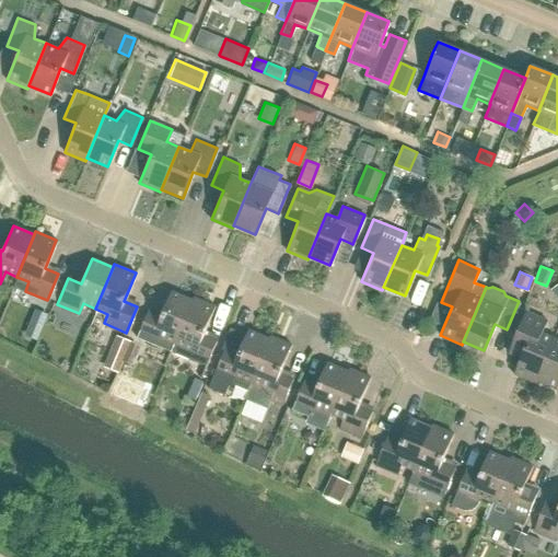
[(147,311),(136,336),(171,350),(192,299),(171,290),(160,316),(147,311)]
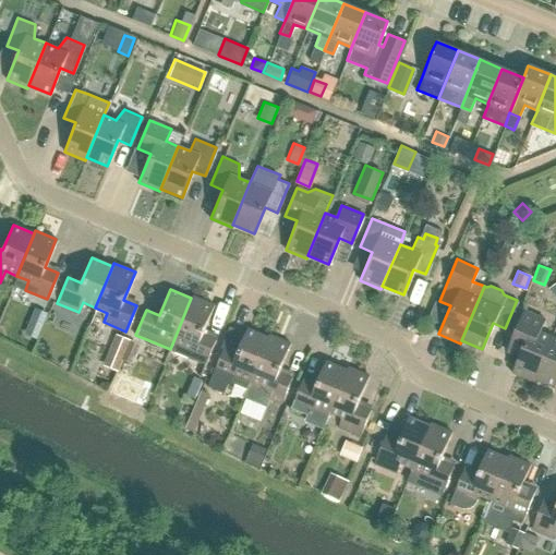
[(192,296),(191,298),(170,349),(204,364),(215,338),(202,333),(214,304),(192,296)]
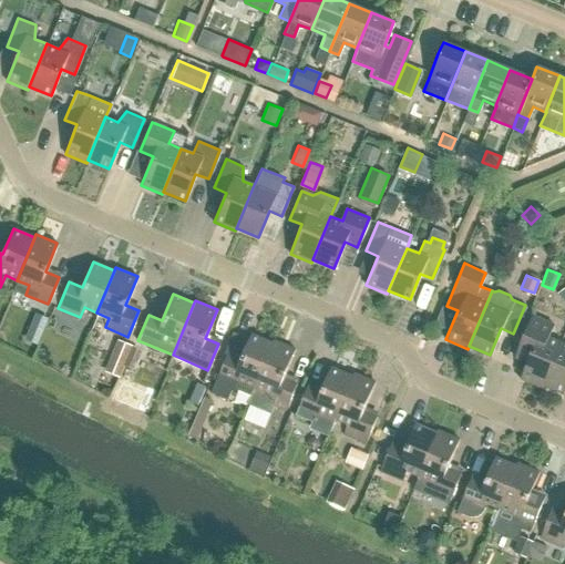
[(38,314),(31,330),(41,335),(48,318),(38,314)]
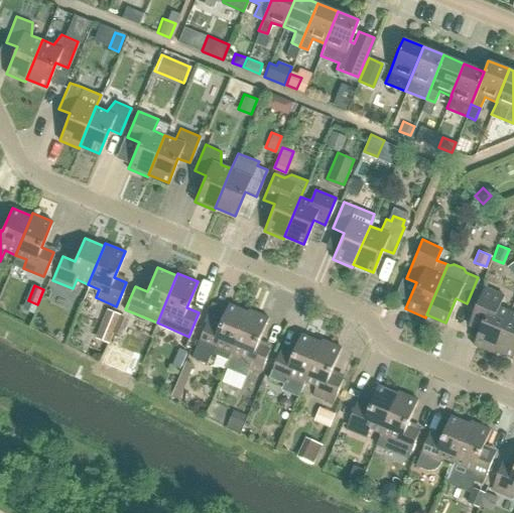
[(493,349),(509,310),(498,305),(499,292),(483,286),(467,325),(478,330),(472,344),(492,352),(493,349)]
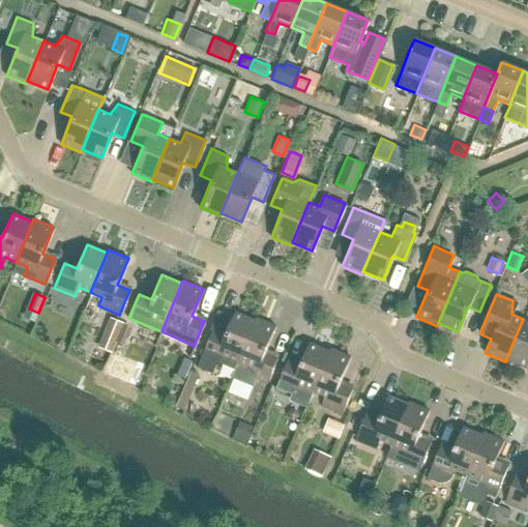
[(233,369),(237,359),(254,320),(234,311),(224,335),(211,330),(196,367),(212,374),(215,364),(221,363),(233,369)]
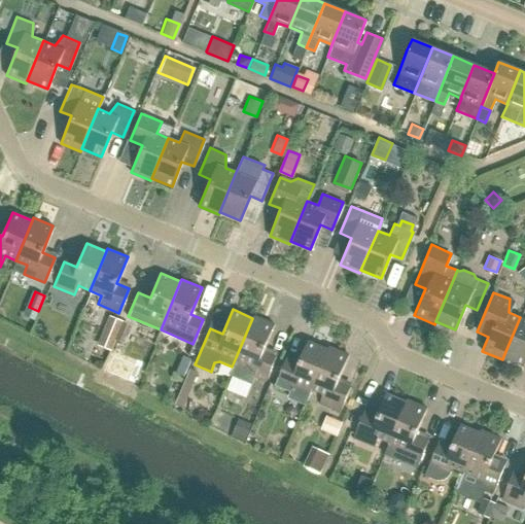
[(109,315),(103,330),(116,337),(123,320),(109,315)]
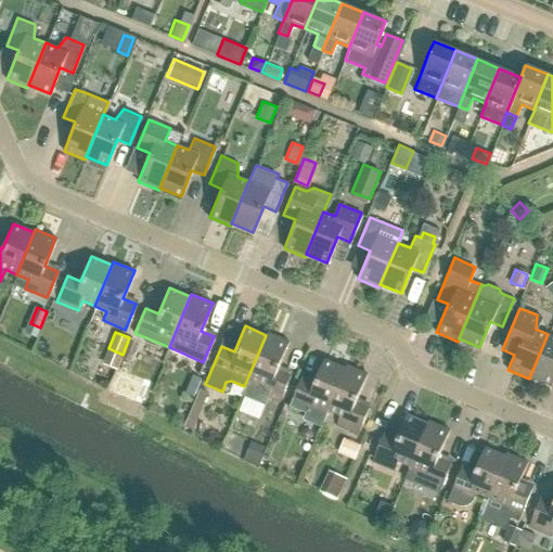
[(279,400),(290,374),(277,369),(288,341),(267,332),(266,335),(248,376),(245,386),(242,395),(264,403),(267,395),(279,400)]
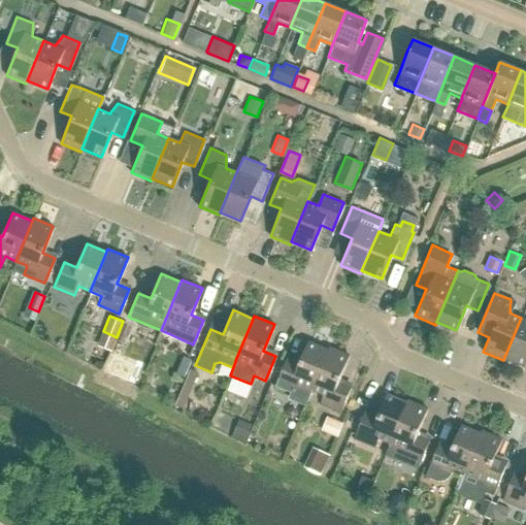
[(525,319),(521,318),(504,357),(524,365),(525,360),(525,319)]
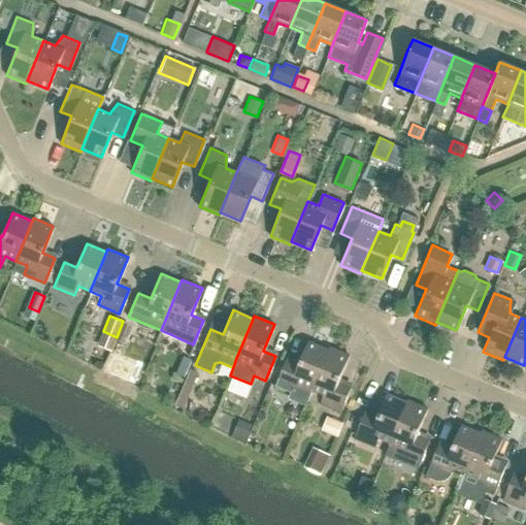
[(304,404),(310,389),(327,349),(307,340),(297,365),(285,360),(274,384),(290,391),(288,398),(304,404)]
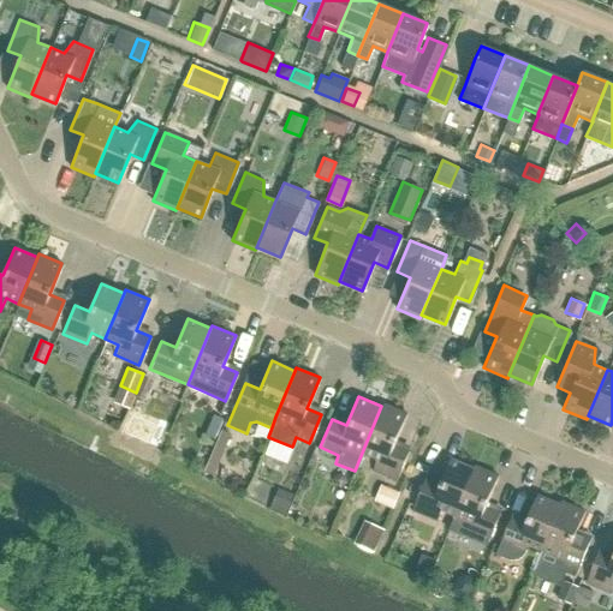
[(381,406),(362,453),(375,457),(372,468),(396,479),(408,450),(393,444),(406,413),(382,403),(381,406)]
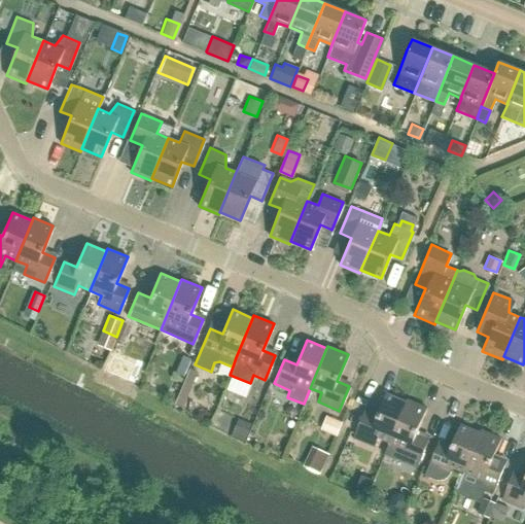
[(181,355),(174,372),(182,375),(187,361),(188,358),(181,355)]
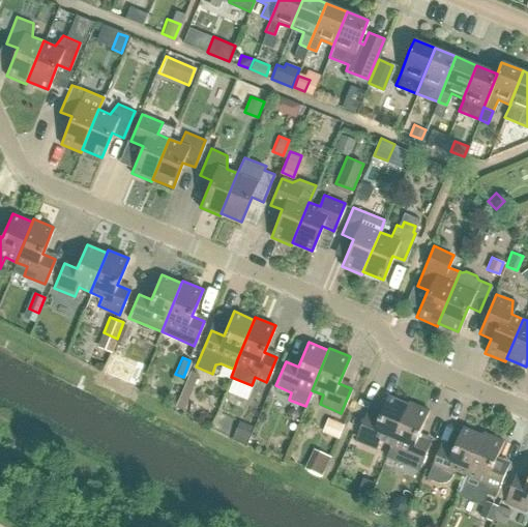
[(126,380),(137,384),(145,364),(136,360),(134,364),(126,380)]
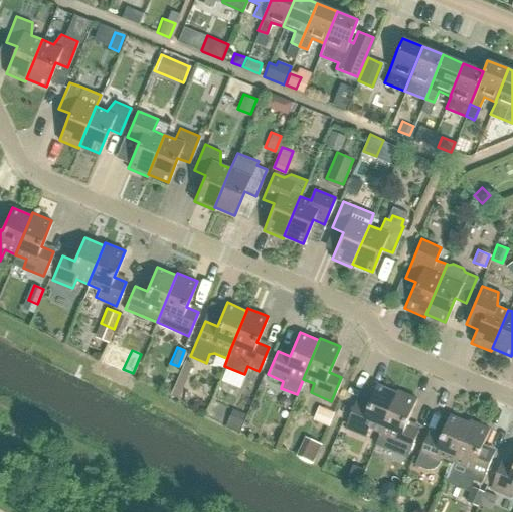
[(178,396),(192,362),(185,359),(170,393),(178,396)]
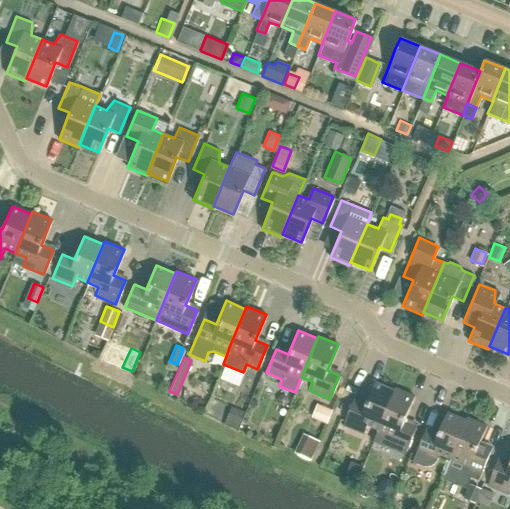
[(366,424),(377,428),(393,390),(373,382),(364,405),(352,400),(342,424),(362,432),(366,424)]
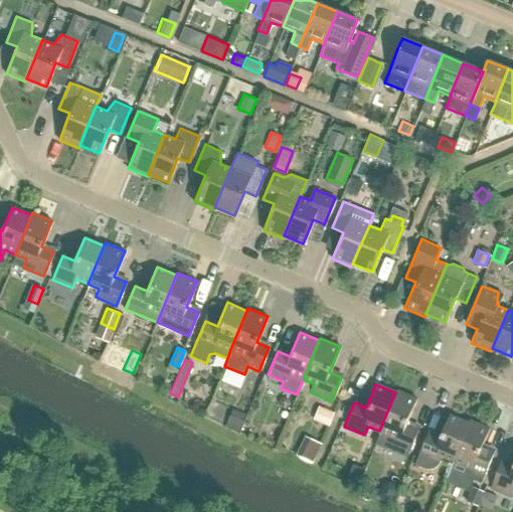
[(395,392),(379,431),(390,436),(387,445),(407,453),(416,429),(405,424),(415,397),(396,389),(395,392)]
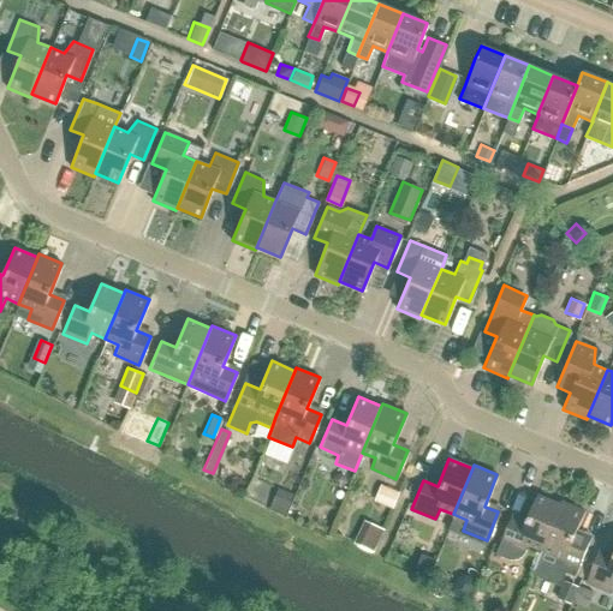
[(393,507),(399,492),(381,484),(374,499),(393,507)]
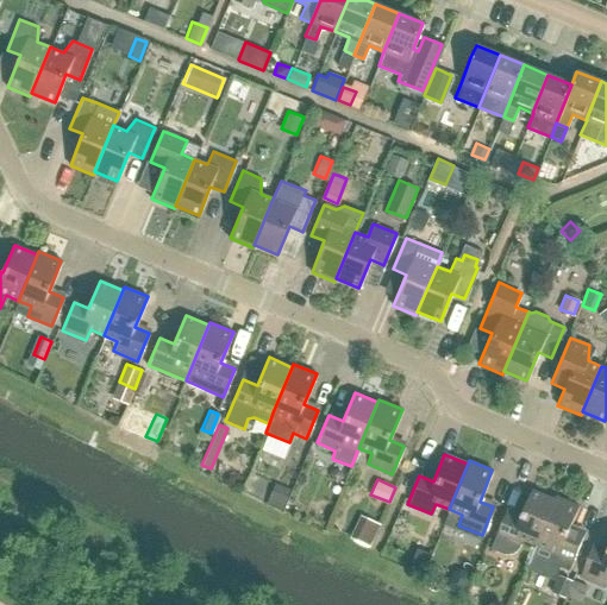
[(276,485),(268,504),(282,510),(291,491),(276,485)]
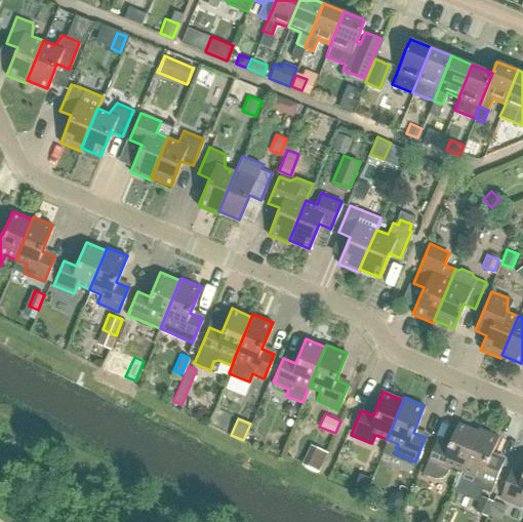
[(449,465),(460,470),(477,430),(457,422),(447,446),(435,441),(421,473),(434,478),(438,478),(442,477),(445,474),(449,465)]
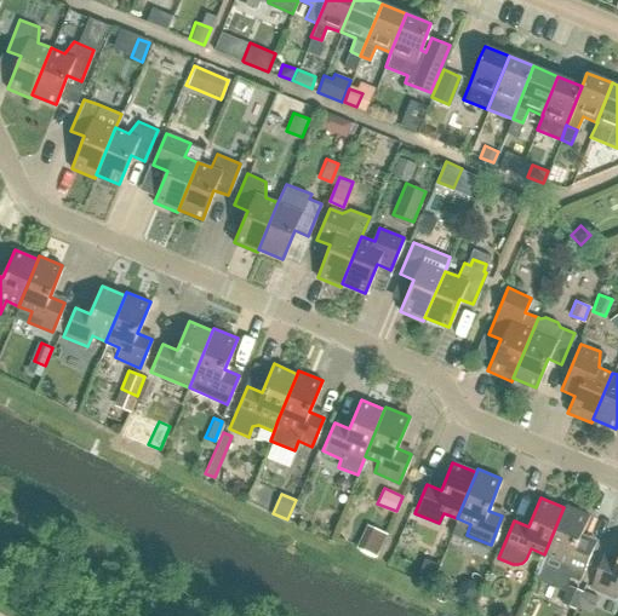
[(544,554),(537,574),(559,582),(562,574),(578,580),(590,552),(576,546),(589,513),(565,505),(564,507),(544,554)]
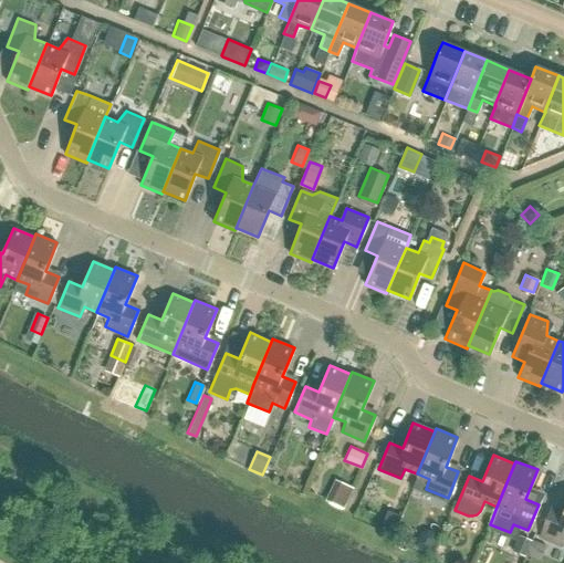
[(563,534),(563,509),(562,513),(549,508),(538,534),(561,544),(563,534)]
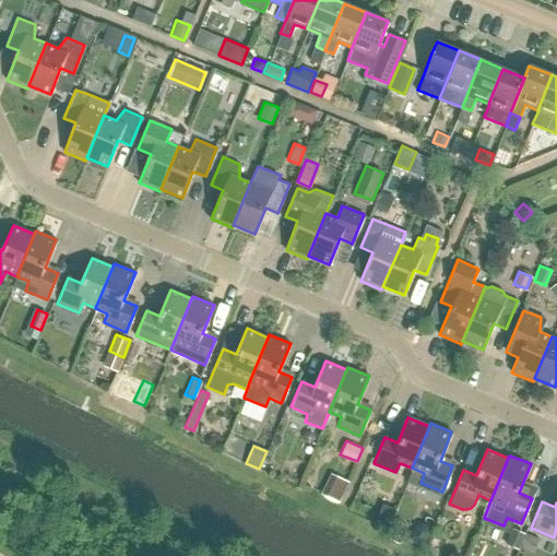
[(381,503),(372,521),(386,528),(394,508),(381,503)]
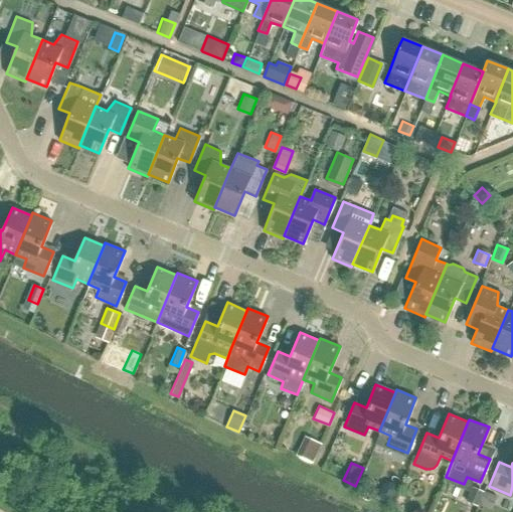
[(381,484),(377,493),(379,500),(385,503),(391,500),(396,491),(393,484),(388,482),(381,484)]
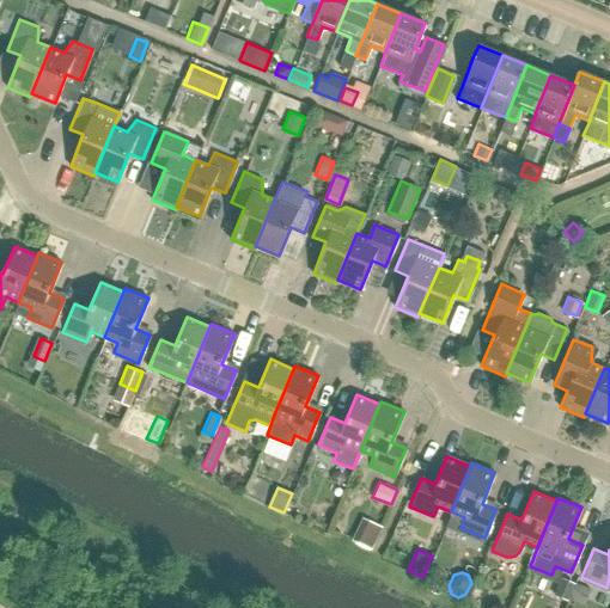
[(560,577),(554,593),(567,599),(568,595),(573,583),(560,577)]
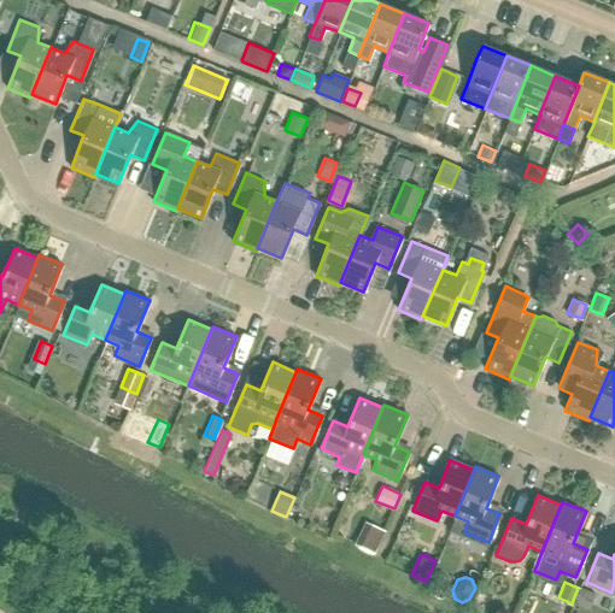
[(587,606),(592,593),(578,588),(573,600),(587,606)]
